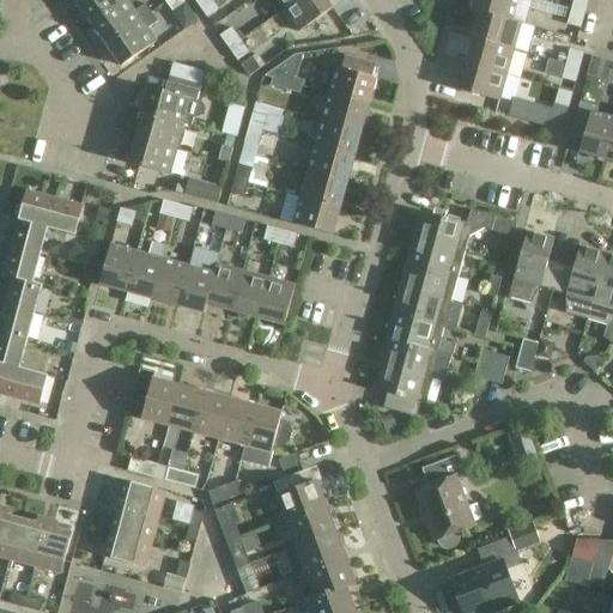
[(79,0),(77,2),(91,24),(123,0),(79,0)]
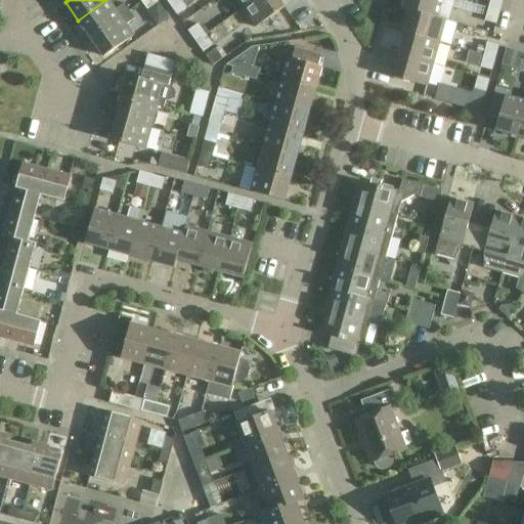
[(116,10),(107,0),(105,0),(78,20),(91,38),(129,11),(124,4),(116,10)]
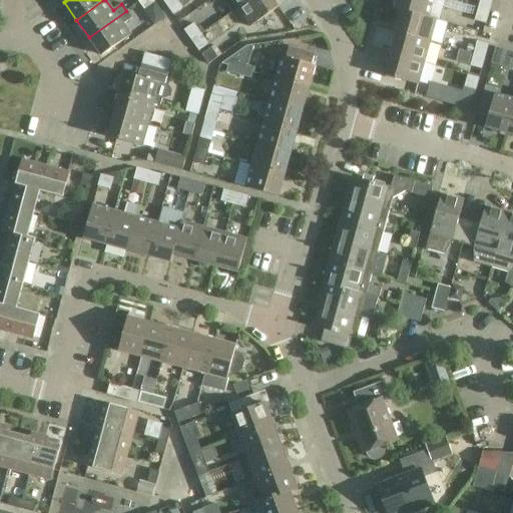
[(144,9),(154,2),(153,0),(141,0),(139,2),(144,9)]
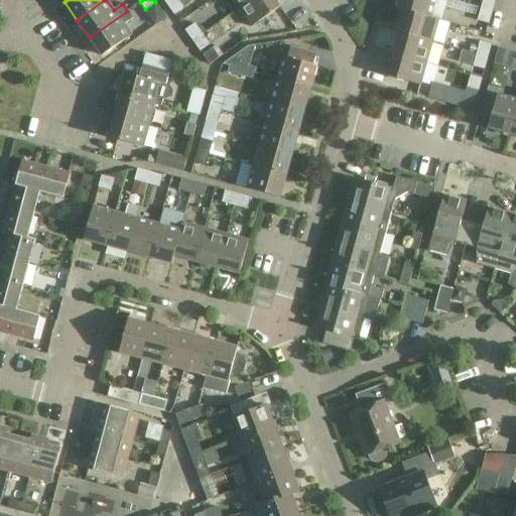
[(188,0),(172,0),(167,4),(179,22),(189,15),(184,8),(190,3),(188,0)]
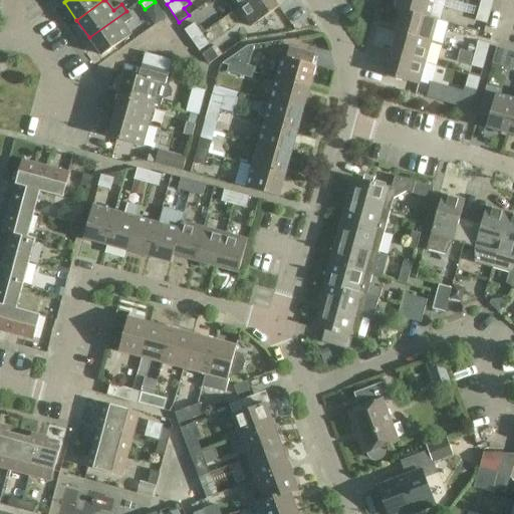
[(231,0),(237,8),(248,0),(231,0)]
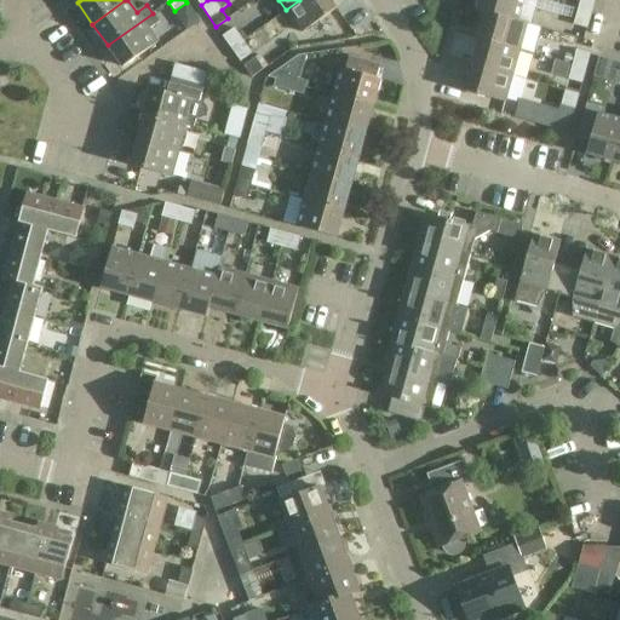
[(329,0),(299,0),(286,10),(303,33),(337,9),(329,0)]
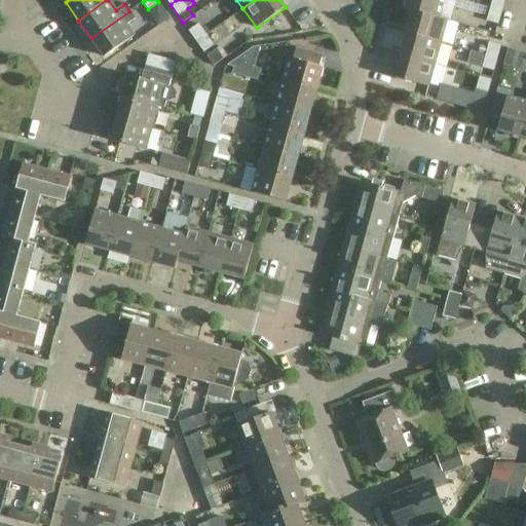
[(407,0),(405,9),(413,11),(413,10),(439,17),(444,0),(407,0)]
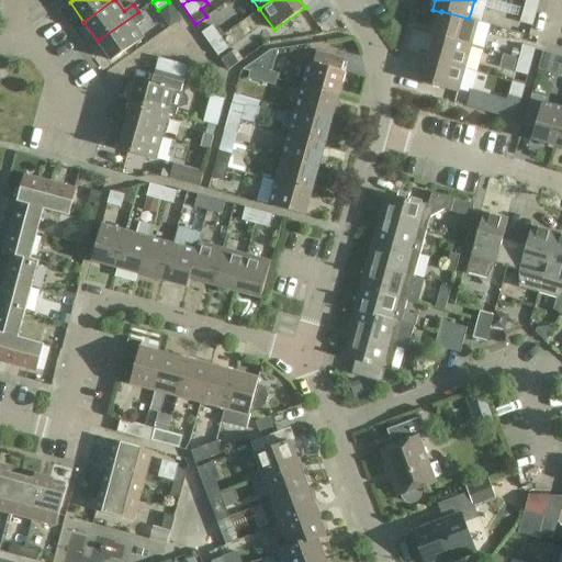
[(526,0),(524,10),(537,13),(539,0),(526,0)]
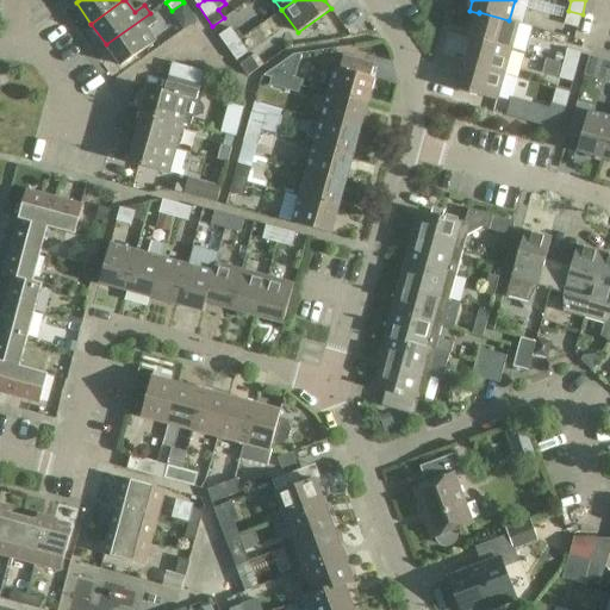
[(565,25),(579,29),(583,14),(568,11),(565,25)]
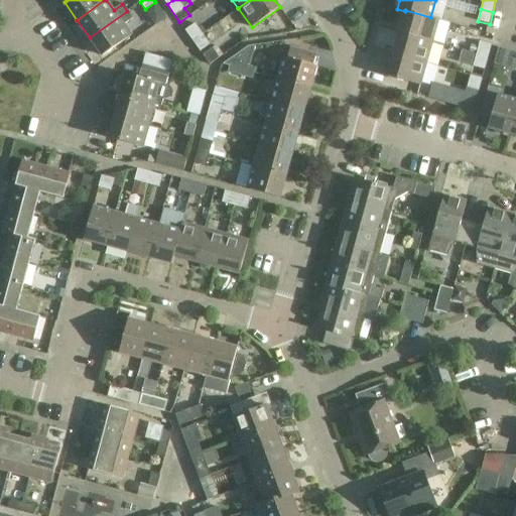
[(399,32),(432,41),(438,19),(430,17),(405,10),(405,11),(399,32)]
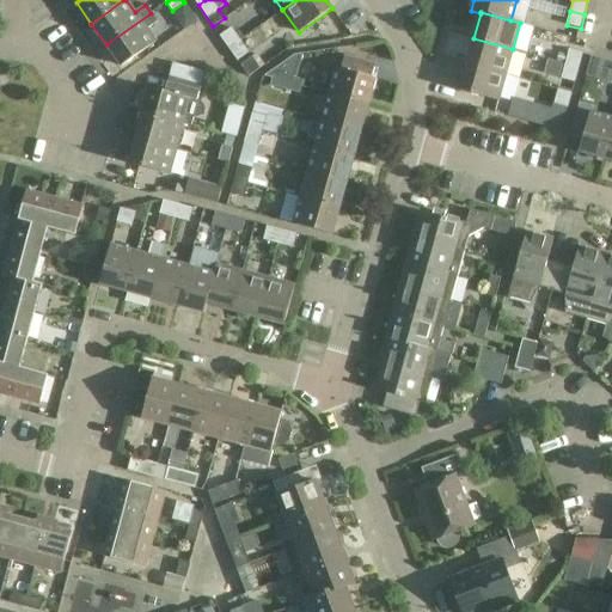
[(157,42),(147,30),(158,22),(151,13),(106,44),(122,67),(157,42)]
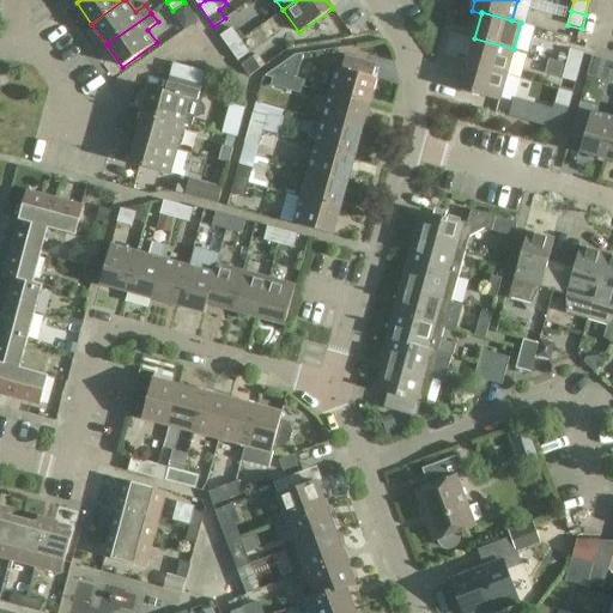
[(320,20),(311,26),(317,38),(327,32),(320,20)]
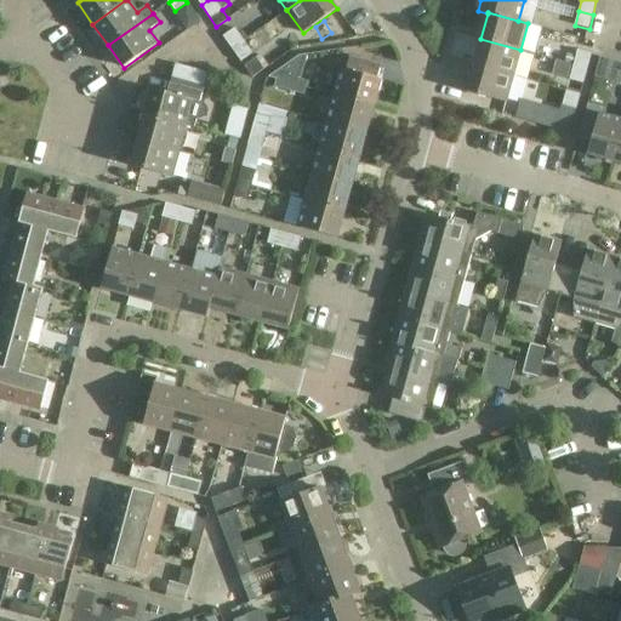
[(232,50),(244,41),(235,29),(223,36),(232,50)]
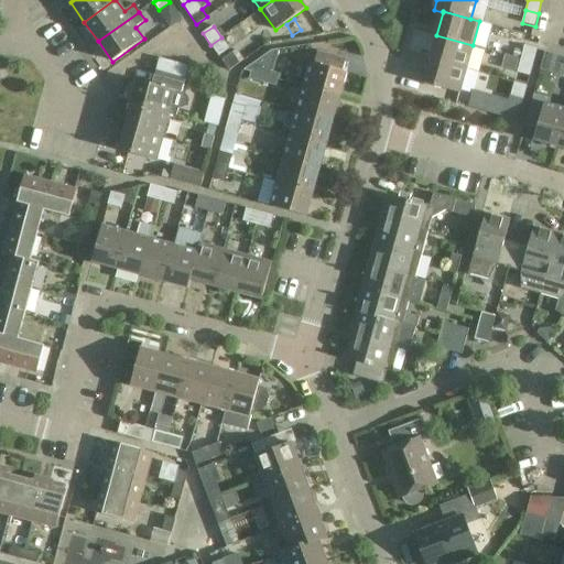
[(436,35),(430,58),(466,69),(473,45),(436,35)]
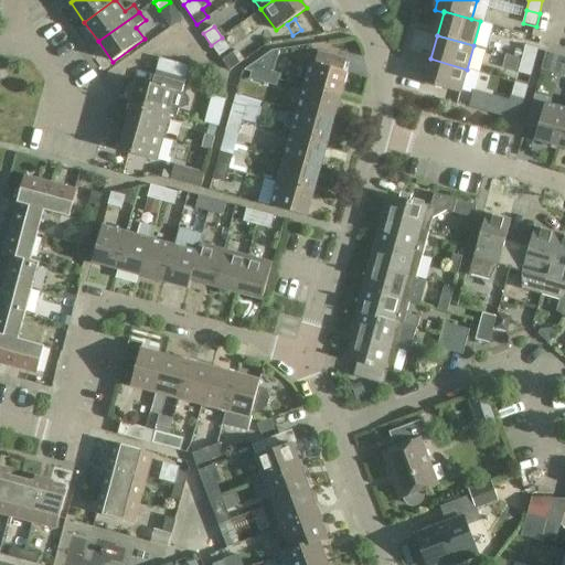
[(230,49),(222,38),(211,45),(220,56),(230,49)]
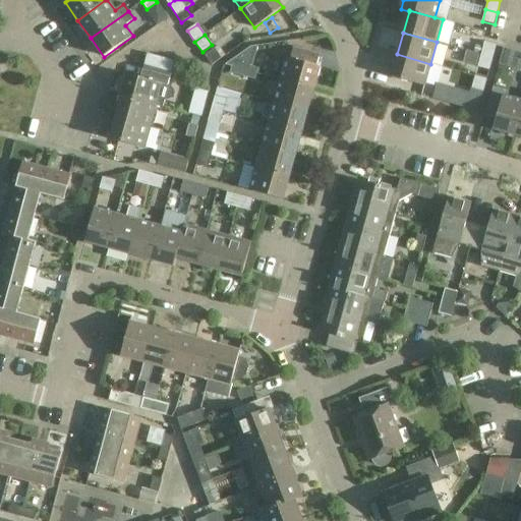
[(485,43),(482,55),(494,58),(497,46),(485,43)]
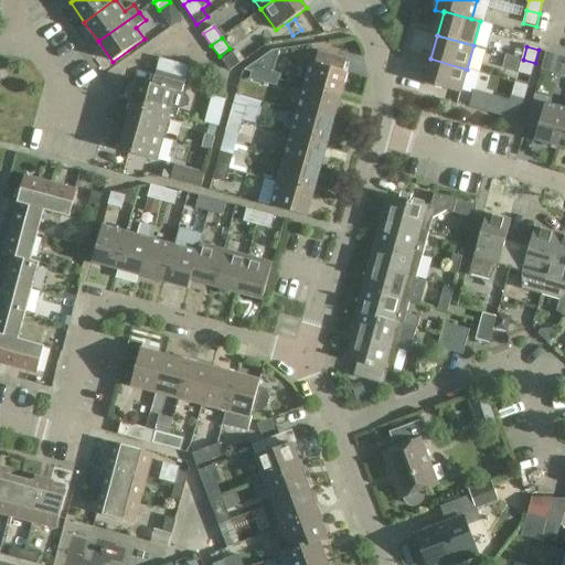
[(230,71),(241,64),(233,53),(222,61),(230,71)]
